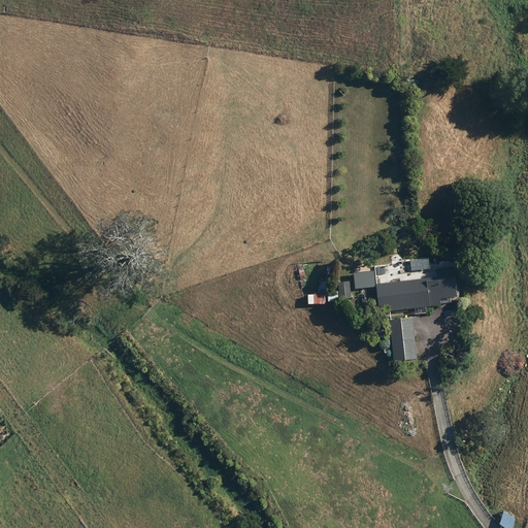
[(354,273),(356,289),(375,287),(374,271),(354,273)]
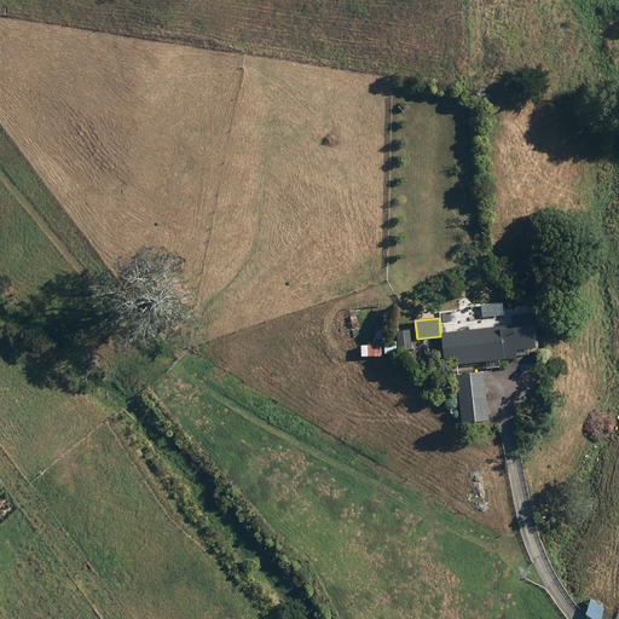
[(445,366),(518,358),(516,350),(536,347),(533,323),(441,333),(445,366)]
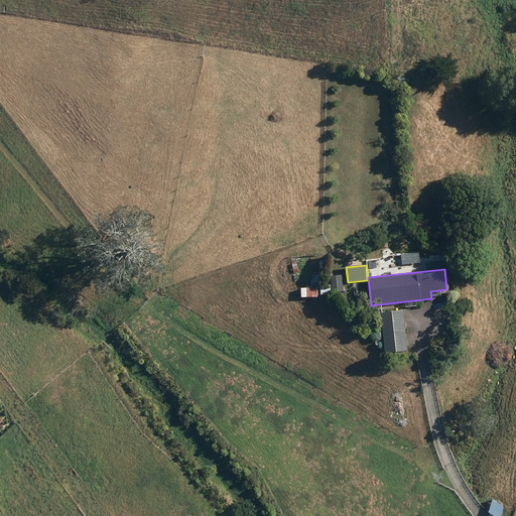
[(344,291),(342,274),(331,275),(333,292),(344,291)]
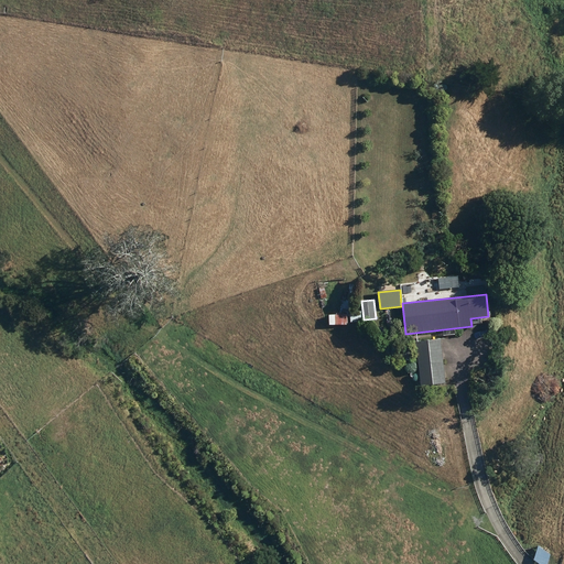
[(350,312),(350,323),(361,323),(360,312),(350,312)]
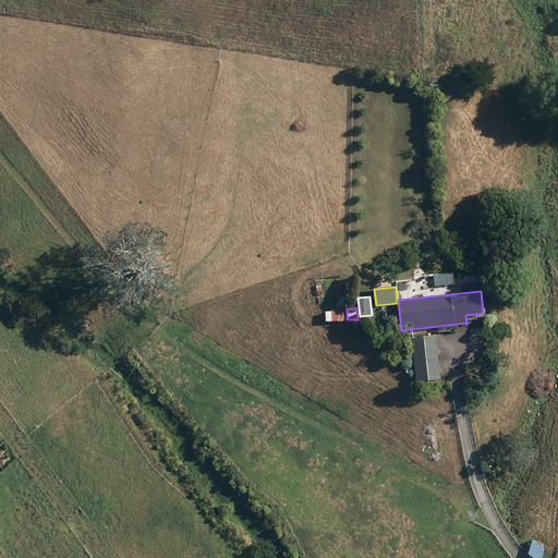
[(326,322),(343,322),(343,311),(326,311),(326,322)]
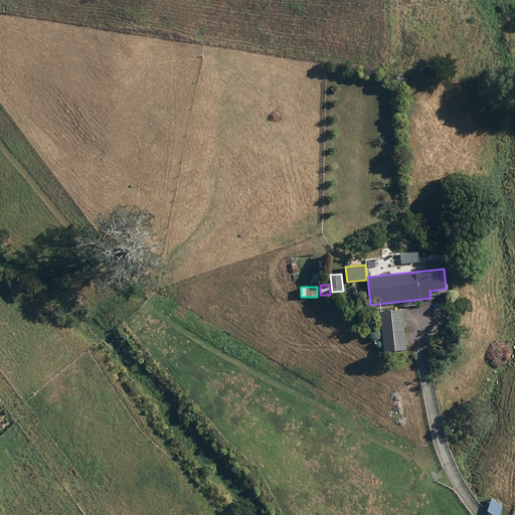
[(384,353),(406,350),(402,310),(379,312),(384,353)]
